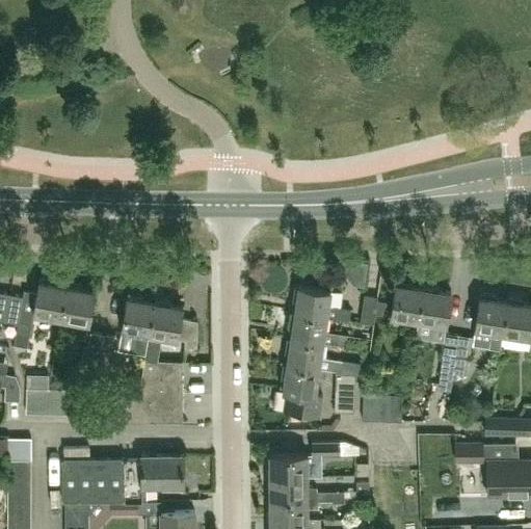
[(60,319),(67,286),(53,284),(54,281),(40,279),(36,295),(23,292),(22,298),(17,325),(12,347),(16,354),(25,349),(26,349),(30,324),(31,324),(33,314),(60,319)]
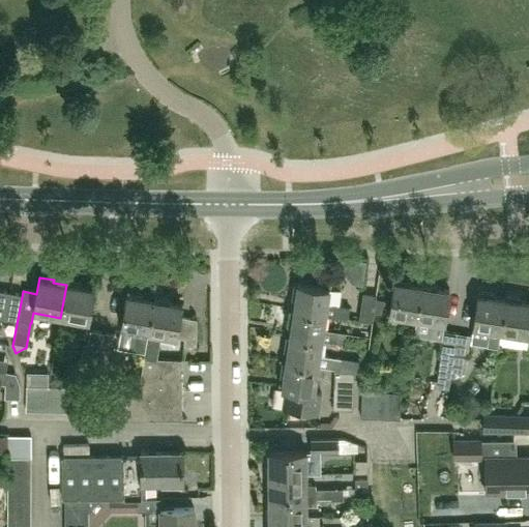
[(416,319),(422,287),(409,286),(410,282),(395,280),(390,315),(416,319)]
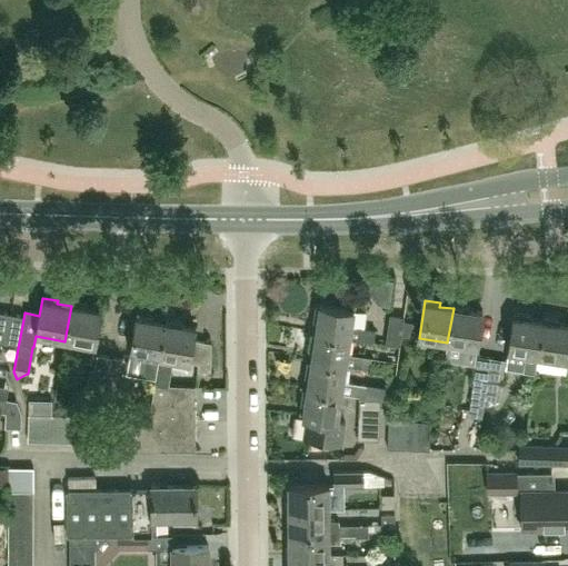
[(71,303),(71,306),(65,341),(80,345),(78,361),(91,365),(95,347),(96,347),(101,311),(88,309),(88,305),(71,303)]
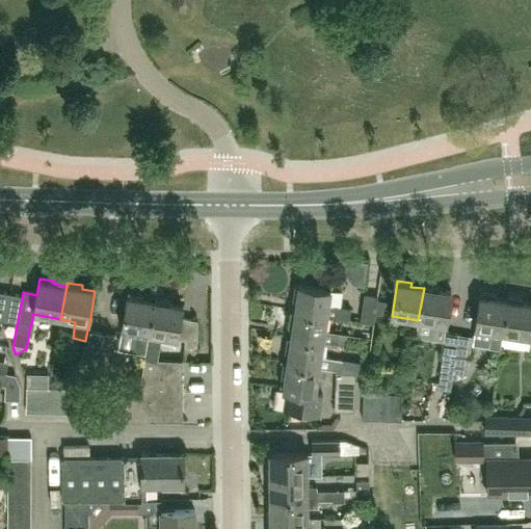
[(437,287),(424,284),(424,288),(418,320),(446,324),(452,292),(439,290),(437,287)]
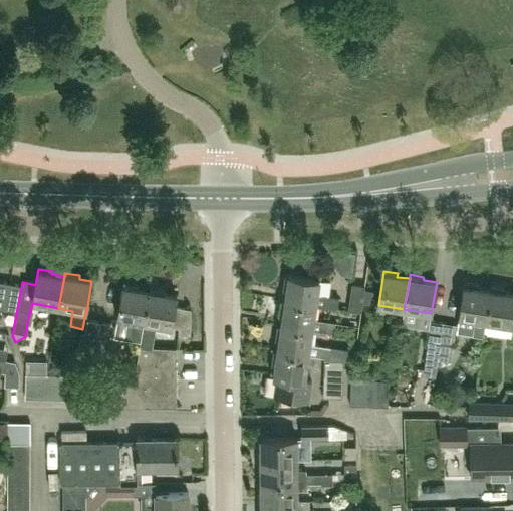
[(337,300),(317,297),(320,281),(284,276),(282,289),(285,289),(284,302),(316,306),(316,308),(335,311),(337,300)]
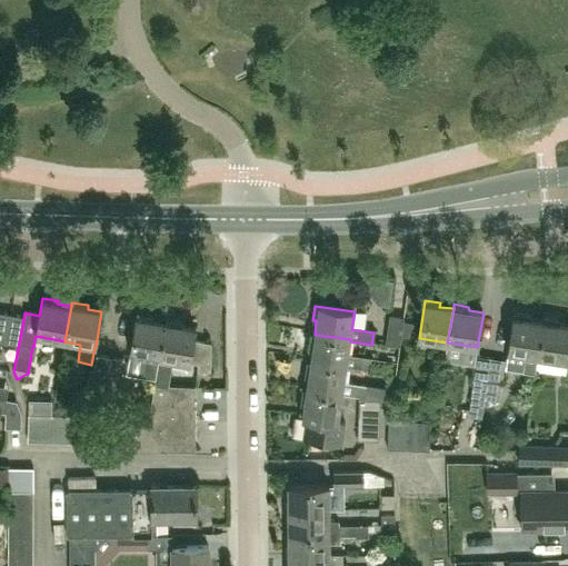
[(535,357),(538,358),(545,321),(528,320),(529,316),(514,314),(507,353),(524,355),(520,374),(532,376),(535,357)]
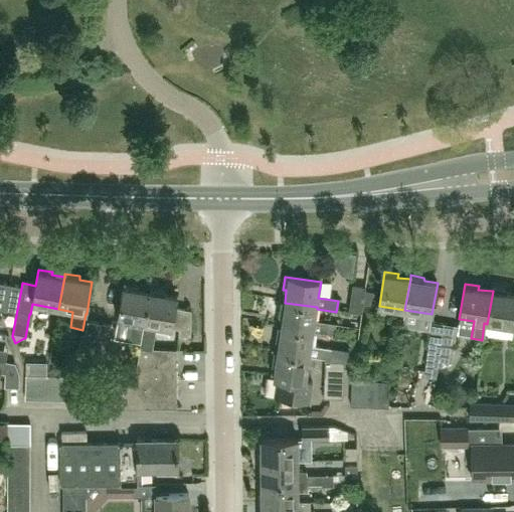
[(0,311),(16,315),(21,289),(0,285),(0,311)]
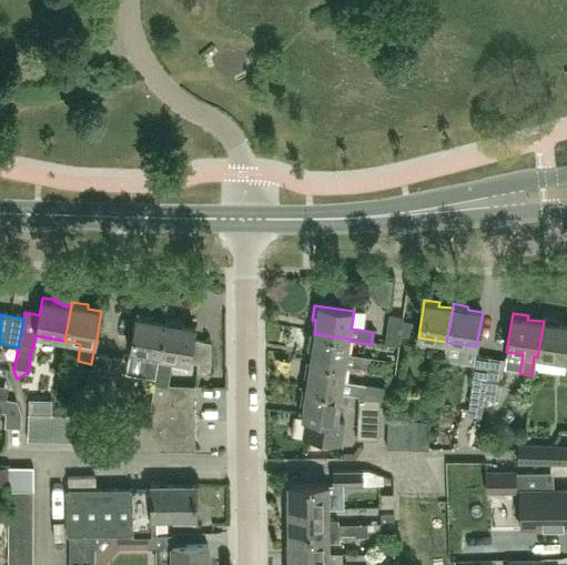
[(142,377),(154,380),(155,380),(165,323),(151,321),(151,316),(137,314),(130,353),(145,356),(142,377)]
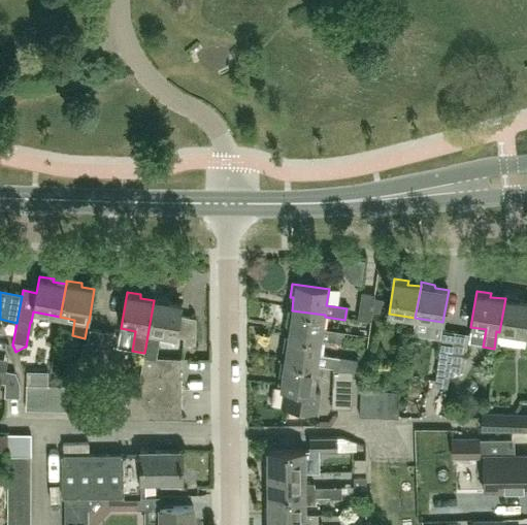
[(360,294),(356,322),(369,324),(373,296),(360,294)]
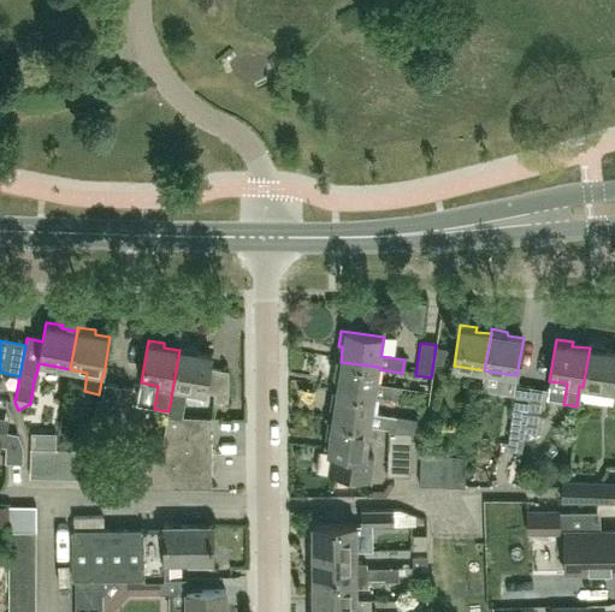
[(614,388),(614,351),(604,351),(605,346),(590,344),(590,348),(583,387),(614,392),(614,388)]
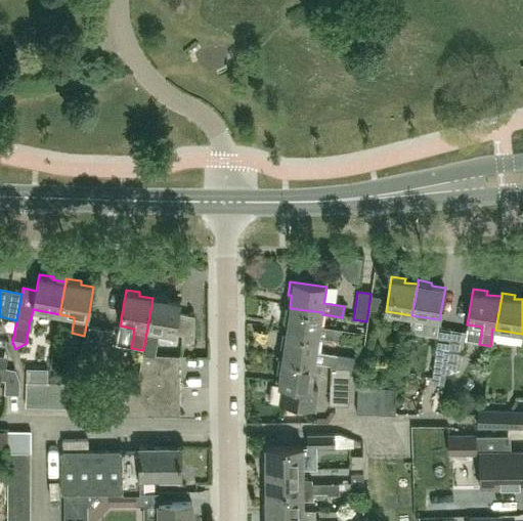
[(141,357),(154,357),(159,333),(181,337),(180,344),(193,344),(193,316),(177,314),(179,303),(167,301),(166,297),(154,294),(153,298),(143,350),(142,350),(141,355),(142,355),(141,357)]
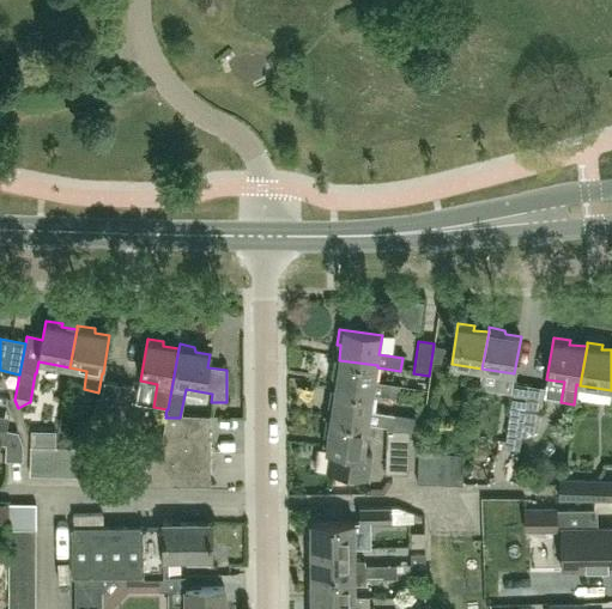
[(377,365),(339,360),(334,359),(332,376),(337,376),(334,390),(373,396),(373,397),(395,401),(398,388),(375,384),(377,367),(377,365)]
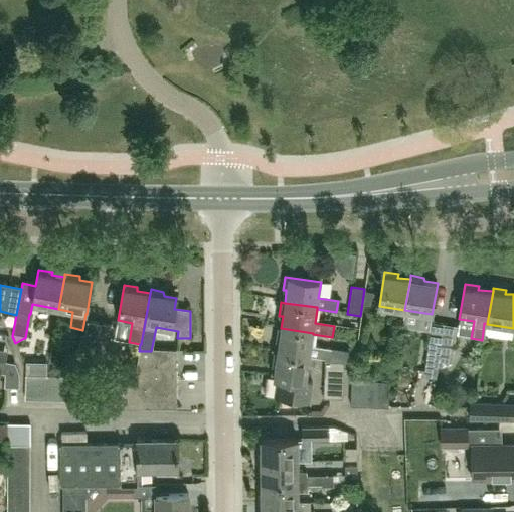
[(96,351),(100,325),(87,323),(83,336),(79,336),(75,359),(93,363),(96,351)]
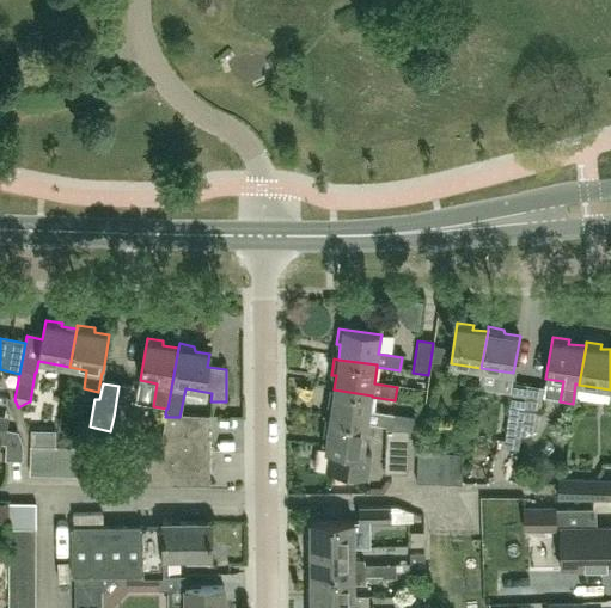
[(505,429),(520,433),(527,387),(512,385),(505,429)]
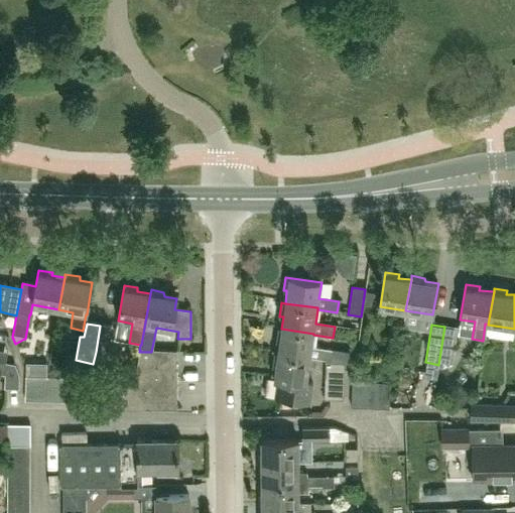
[(112,328),(100,326),(96,352),(108,354),(112,328)]
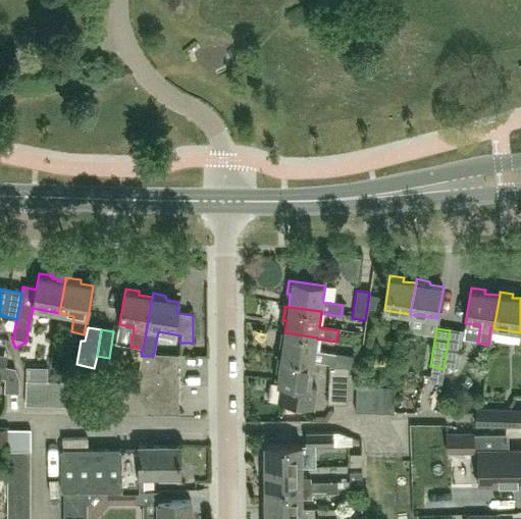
[(450,330),(444,369),(456,371),(462,332),(450,330)]
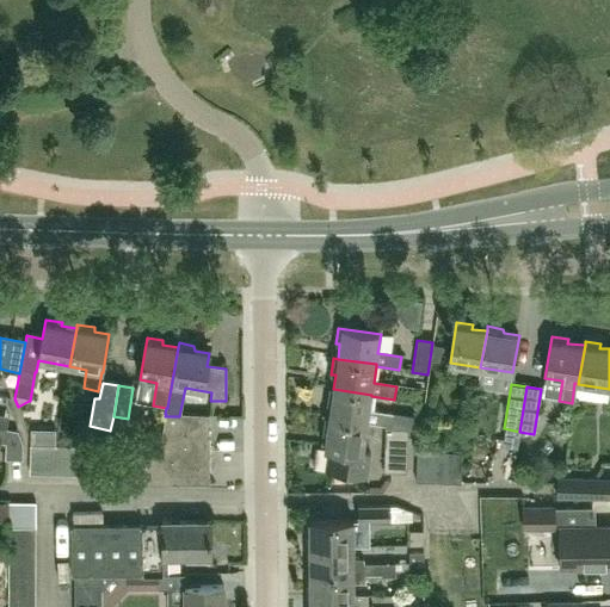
[(369,410),(371,396),(371,395),(333,389),(328,388),(327,403),(331,404),(328,417),(368,422),(392,426),(393,415),(369,410)]
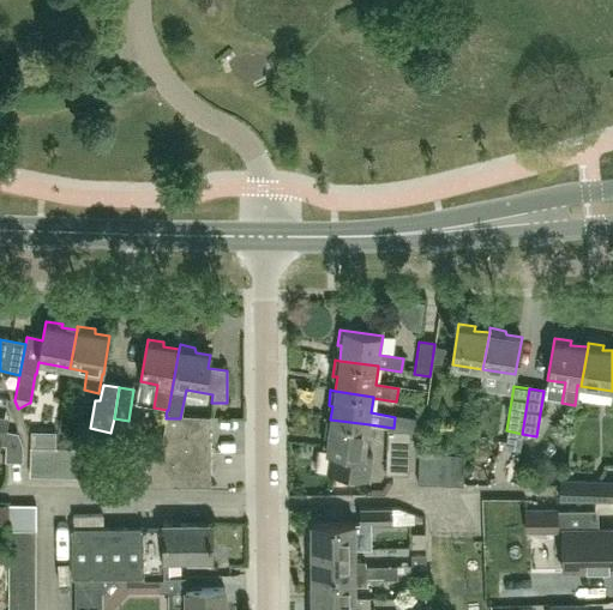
[(209,418),(180,418),(166,418),(163,436),(162,453),(132,452),(132,479),(145,479),(145,487),(209,487),(209,418)]
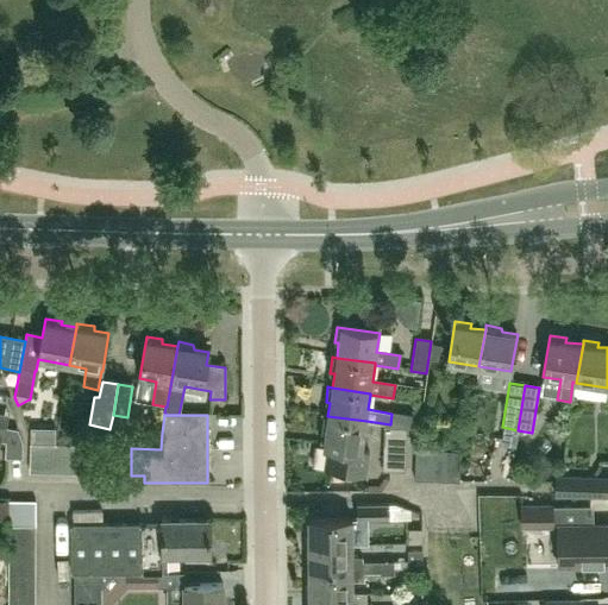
[(367,421),(327,416),(324,416),(321,433),(325,434),(324,447),(333,448),(331,470),(367,474),(370,452),(362,451),(367,421)]
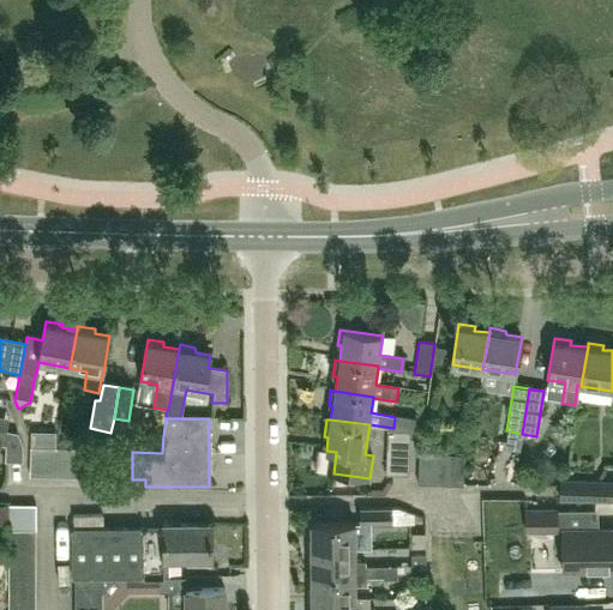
[(392,433),(392,430),(386,430),(384,477),(408,477),(409,434),(392,433)]
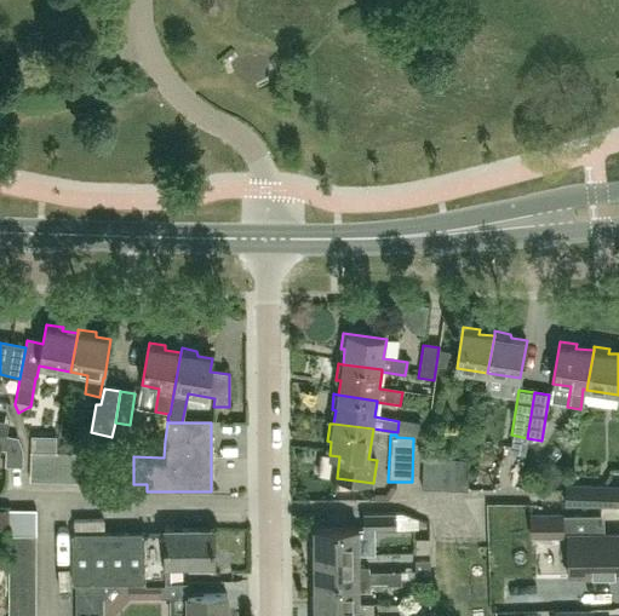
[(17,439),(5,437),(0,436),(0,452),(4,453),(4,468),(22,470),(22,453),(17,439)]
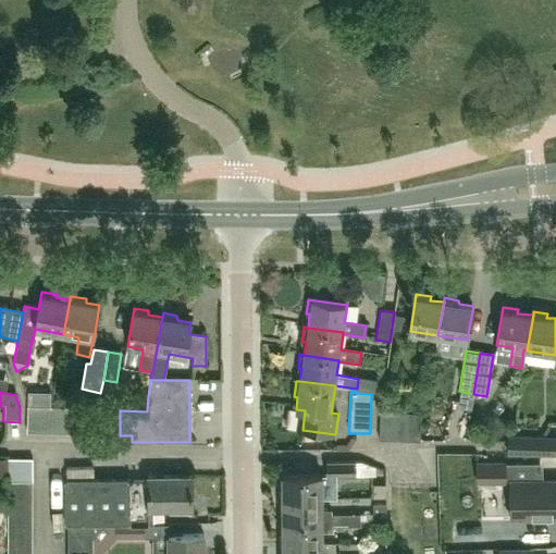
[(26,408),(26,433),(40,433),(40,408),(26,408)]
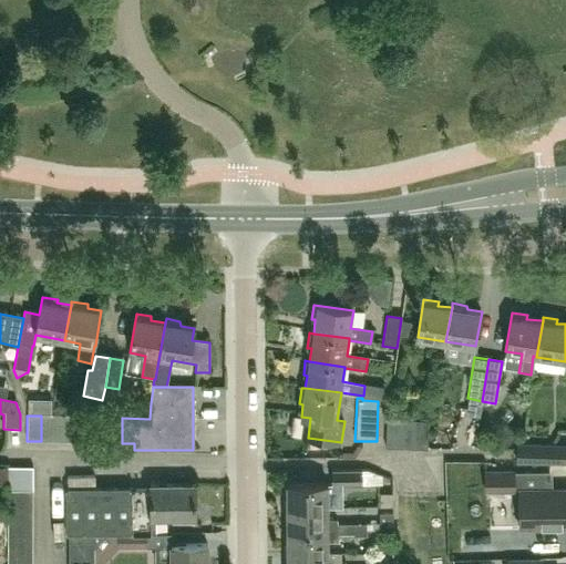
[(54,442),(54,417),(41,416),(41,441),(54,442)]
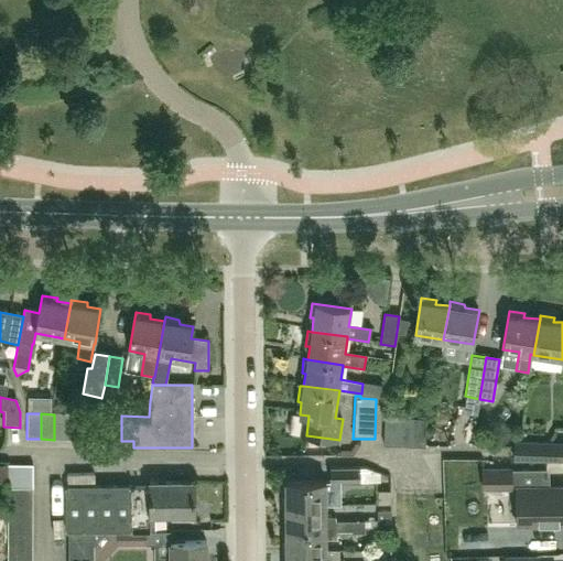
[(54,414),(54,440),(67,440),(68,414),(54,414)]
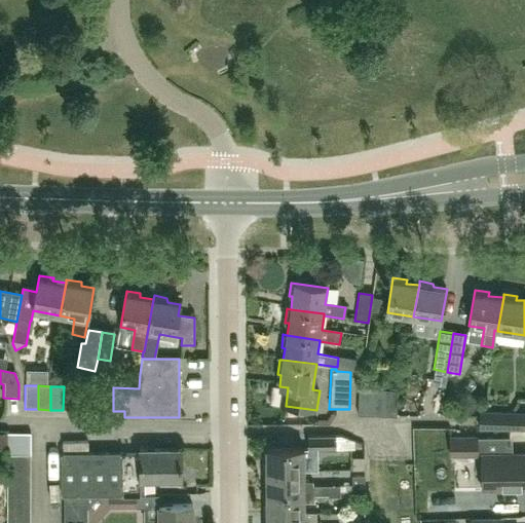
[(64,386),(63,410),(75,410),(76,386),(64,386)]
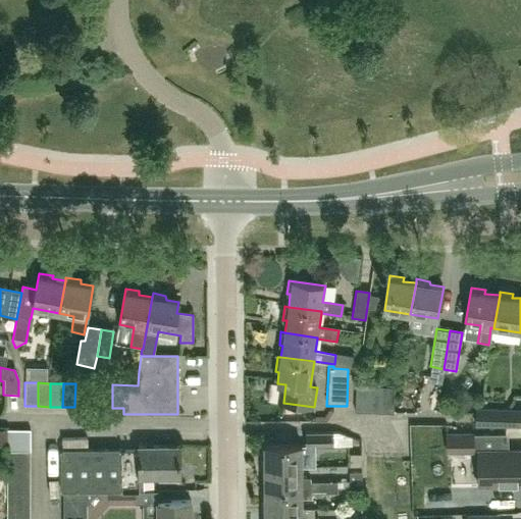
[(75,383),(74,407),(88,408),(88,383),(75,383)]
